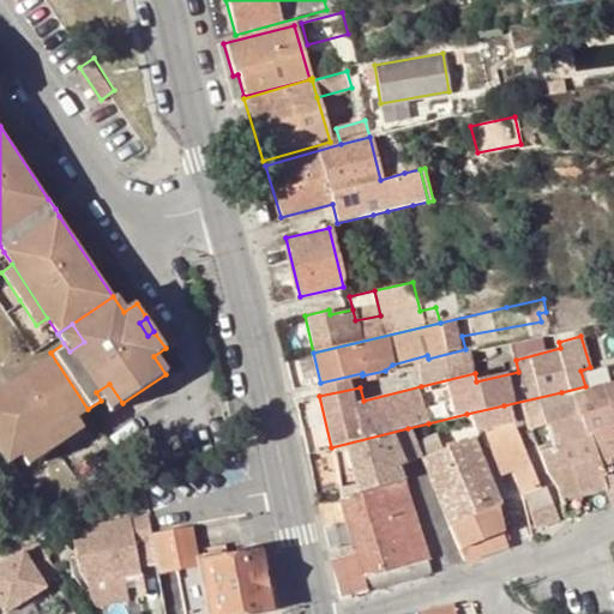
[(0,456),(5,464),(19,455),(74,417),(88,409),(50,353),(7,381),(0,386),(0,456)]
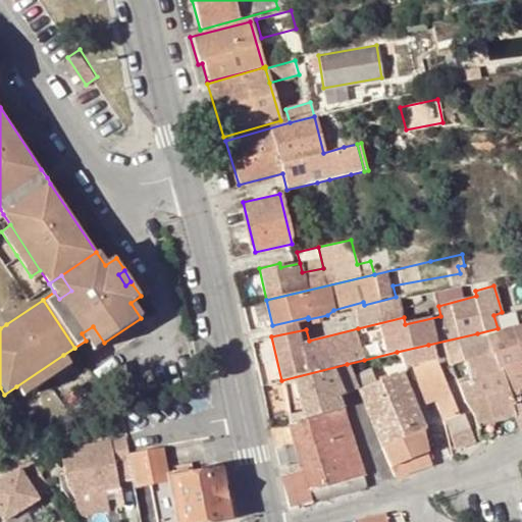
[(357,324),(403,314),(400,301),(354,311),(357,324)]
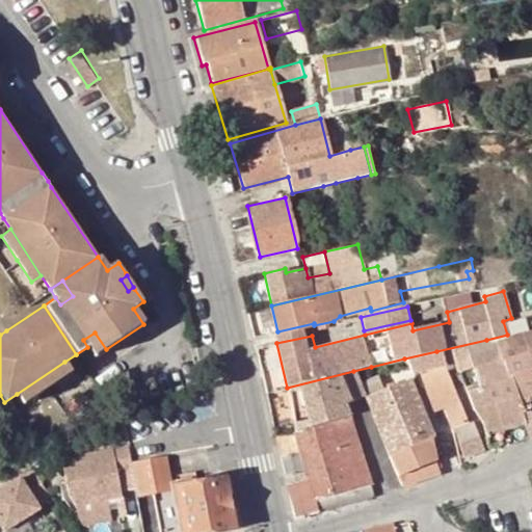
[(410,320),(364,330),(365,335),(411,323),(410,320)]
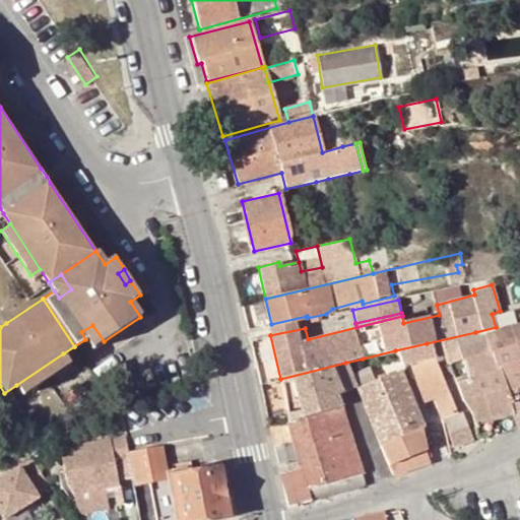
[(305,328),(304,321),(268,329),(270,335),(305,328)]
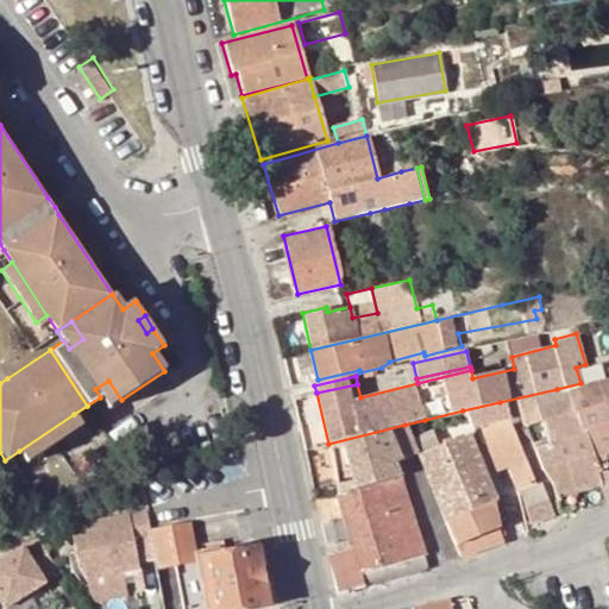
[(573,438),(589,433),(595,458),(598,469),(608,468),(604,456),(608,453),(608,376),(581,383),(557,389),(573,438)]
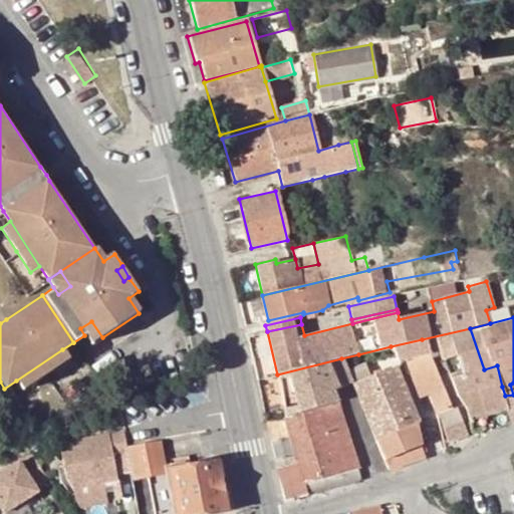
[(91,321),(80,328),(84,335),(90,344),(102,337),(91,321)]
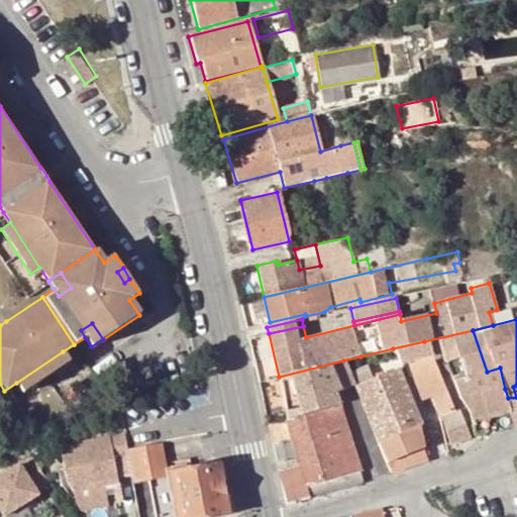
[(505,389),(500,368),(487,372),(473,330),(424,341),(430,357),(444,354),(473,417),(509,407),(512,419),(516,418),(516,400),(516,397),(508,398),(505,389)]
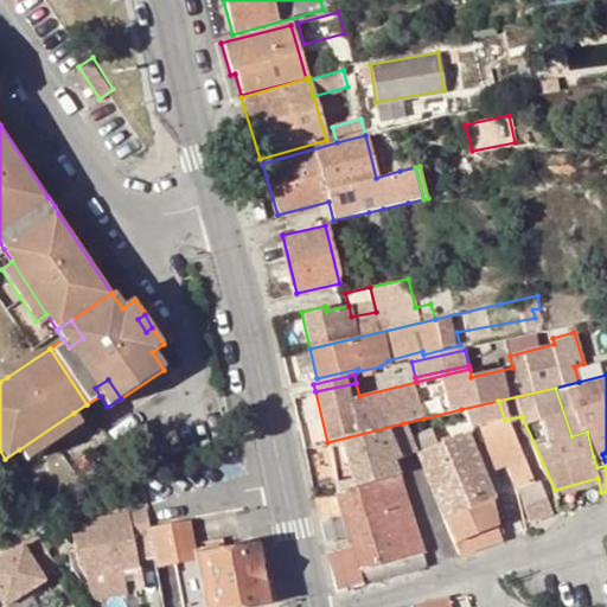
[(461,409),(467,428),(478,426),(505,420),(498,401),(461,409)]
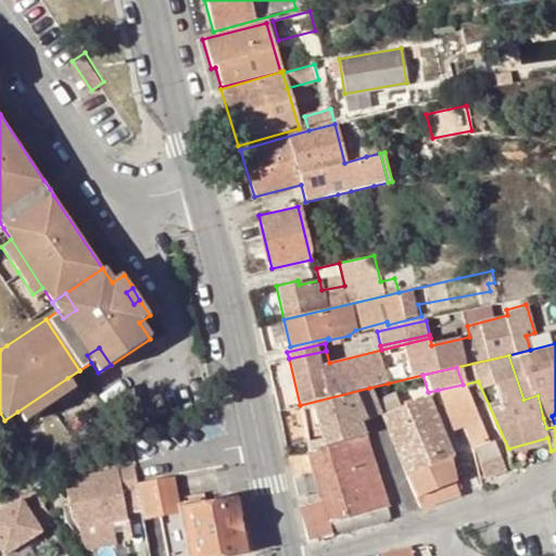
[(75,389),(67,378),(17,412),(24,421),(50,405),(75,389)]
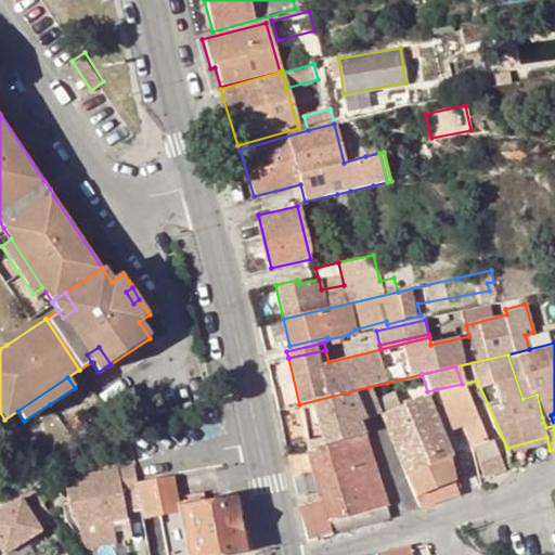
[(387,383),(369,387),(373,398),(390,391),(387,383)]
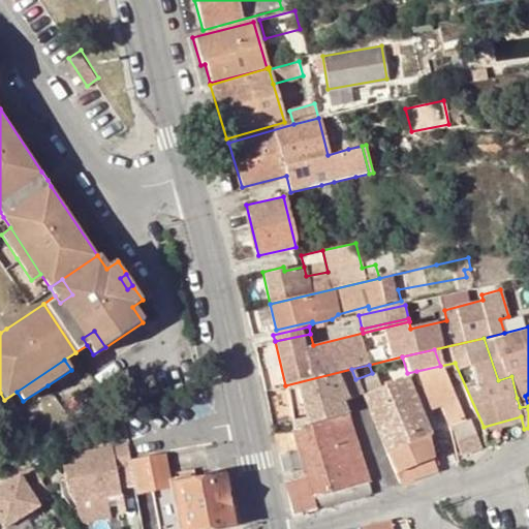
[(440,366),(416,371),(432,411),(443,407),(452,428),(466,422),(440,366)]
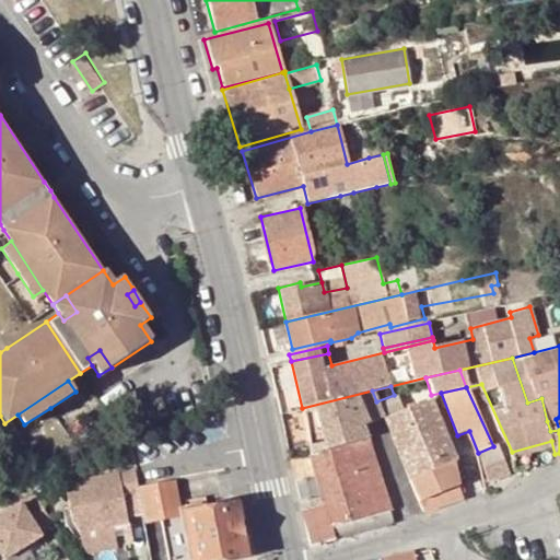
[(362,427),(384,420),(382,413),(376,401),(372,391),(302,408),(308,454),(324,504),(335,538),(393,523),(369,439),(362,427)]
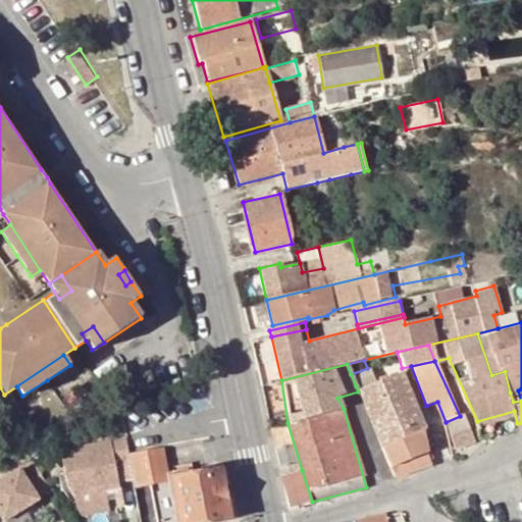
[(361,378),(362,382),(356,385),(358,392),(395,479),(430,464),(427,454),(421,430),(425,428),(401,372),(376,381),(373,373),(361,378)]
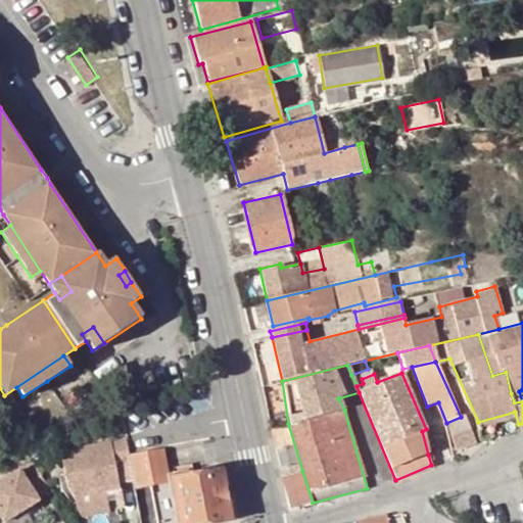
[(478,422),(484,434),(518,424),(515,412),(478,422)]
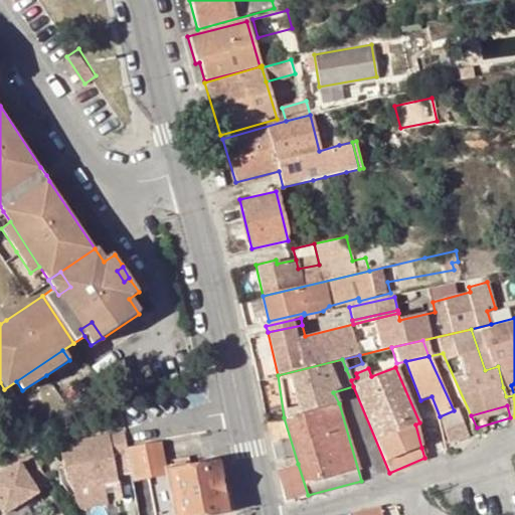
[(461,410),(455,412),(454,410),(440,416),(445,427),(448,436),(467,427),(461,410)]
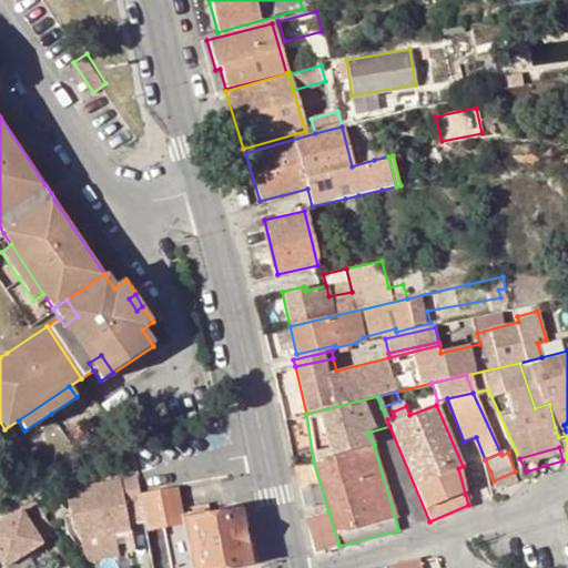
[(127,531),(127,529),(144,525),(139,497),(138,492),(134,473),(132,459),(118,463),(121,476),(124,494),(52,508),(67,533),(79,541),(107,536),(127,531)]
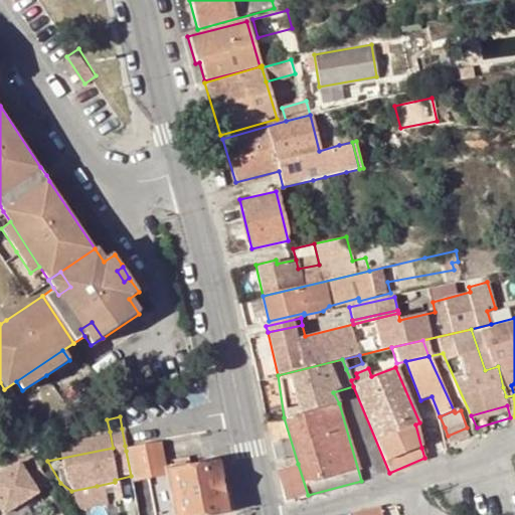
[(148,478),(154,514),(212,514),(219,514),(227,512),(217,462),(210,463),(169,471),(162,473),(156,445),(126,451),(131,476),(132,482),(148,478)]
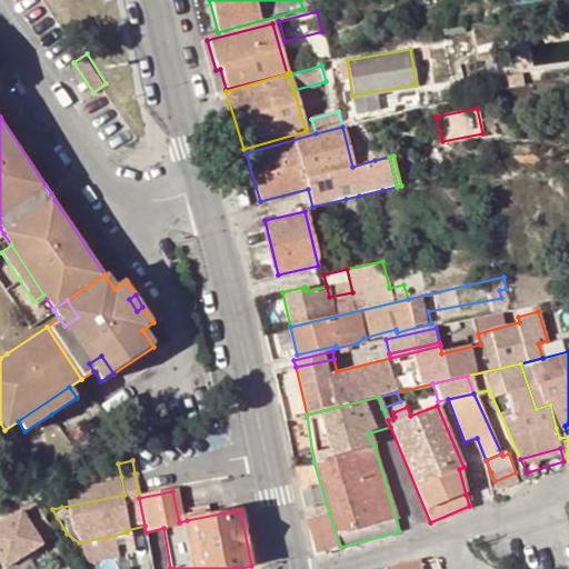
[(15,568),(42,550),(40,546),(55,536),(36,507),(0,530),(0,567),(1,568),(15,568)]
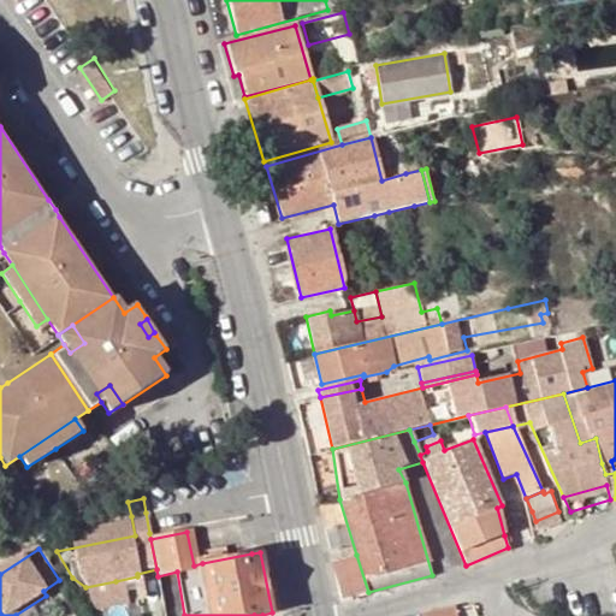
[(356,555),(332,560),(342,599),(368,592),(356,555)]
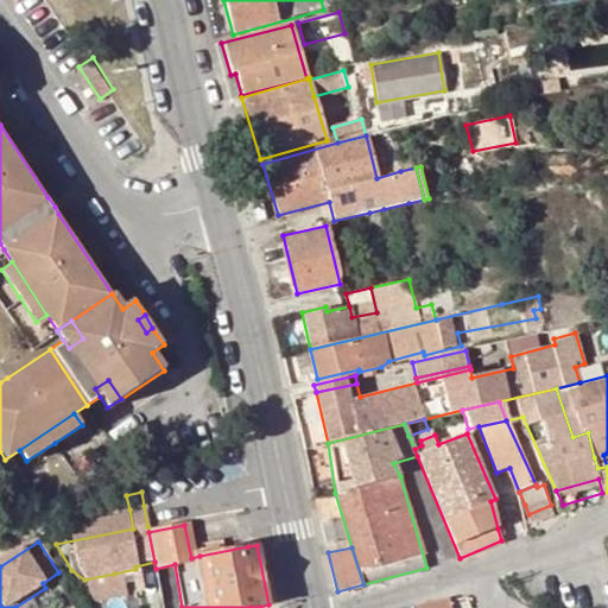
[(114,574),(84,580),(89,603),(119,596),(114,574)]
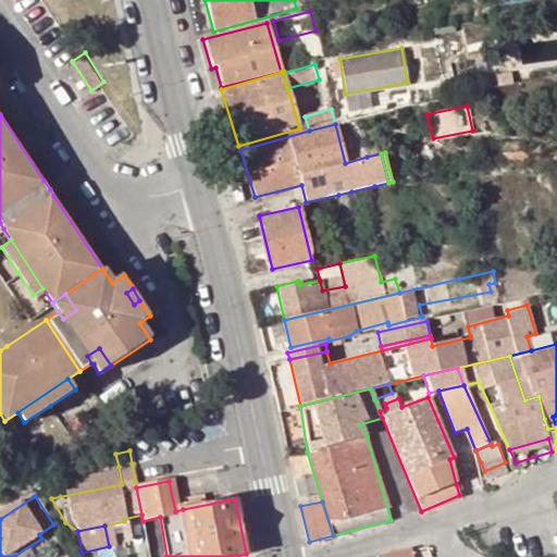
[(429,556),(428,546),(378,556),(376,556),(429,556)]
